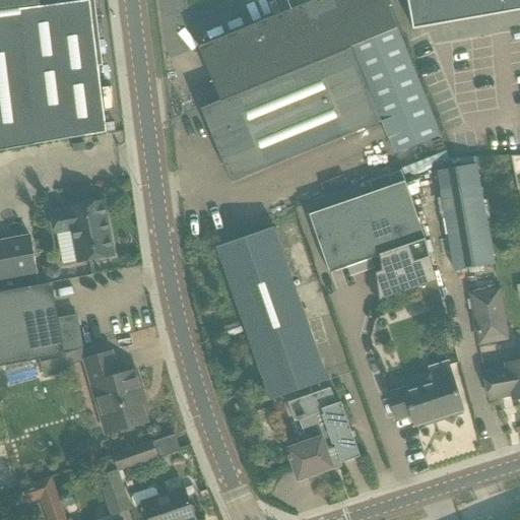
[(0,0),(0,150),(86,136),(106,133),(89,2),(40,7),(39,0),(0,0)]
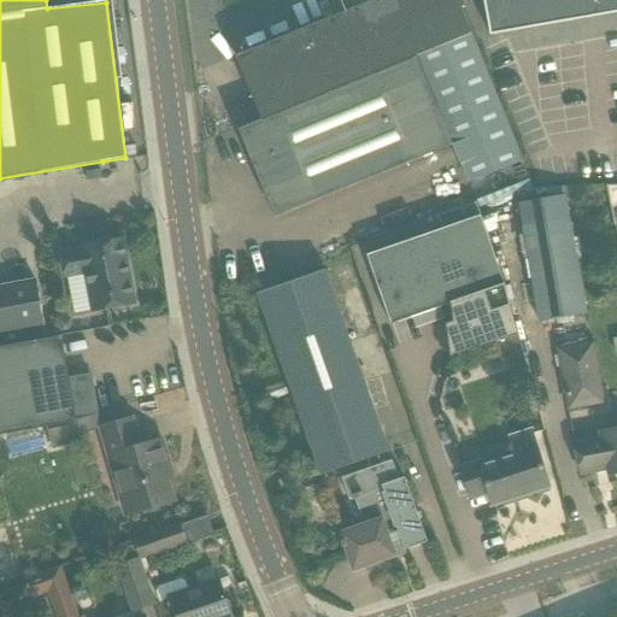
[(235,58),(262,121),(470,35),(456,0),(341,0),(346,12),(235,58)]
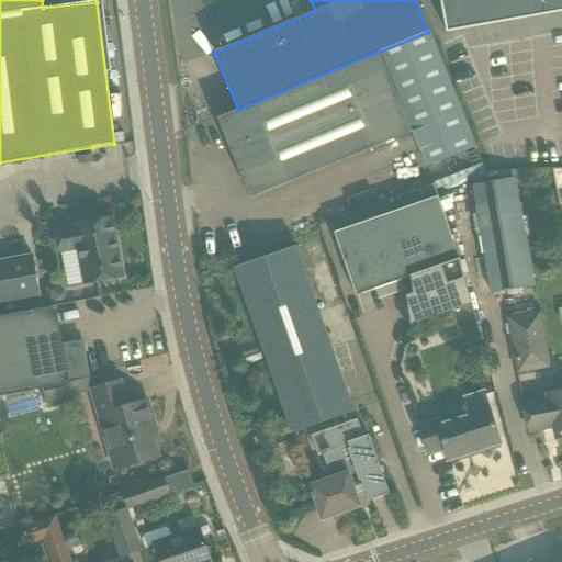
[(561,0),(440,0),(446,31),(561,11),(561,0)]
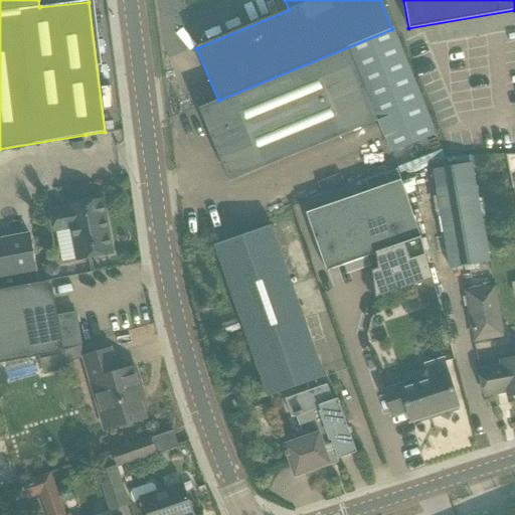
[(199,109),(228,182),(377,121),(397,168),(442,150),(392,29),(218,101),(199,109)]
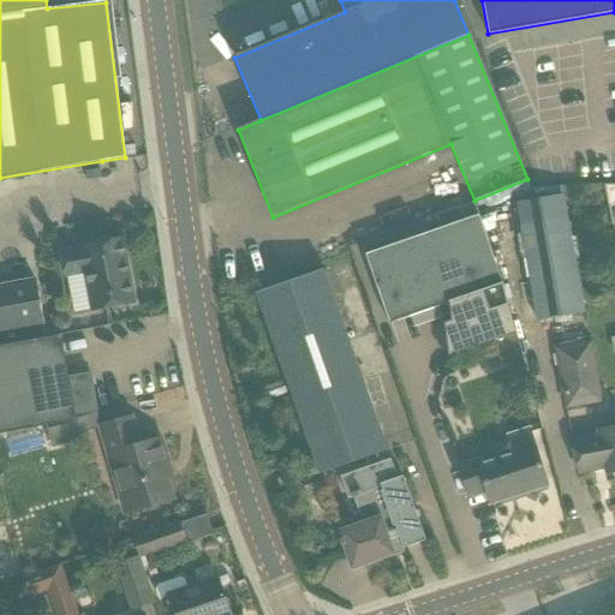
[(496,341),(505,365),(523,359),(502,284),(503,284),(479,215),(475,202),(459,208),(464,221),(428,233),(424,219),(364,240),(369,254),(365,255),(389,323),(448,303),(451,322),(443,324),(448,357),(496,341)]
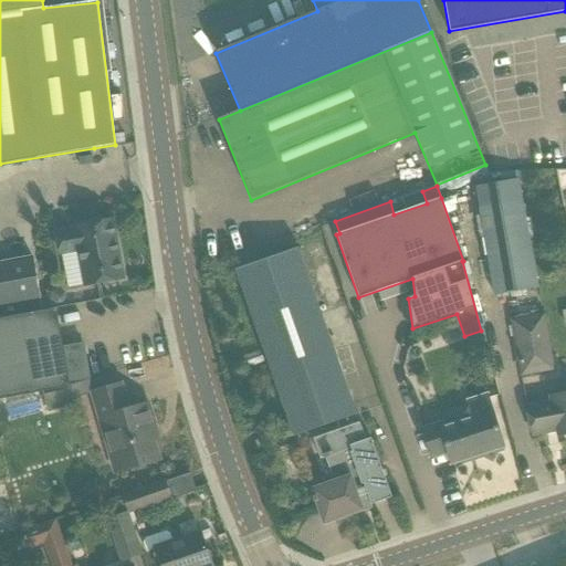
[(523,201),(480,209),(480,212),(494,295),(537,287),(523,205),(523,201)]
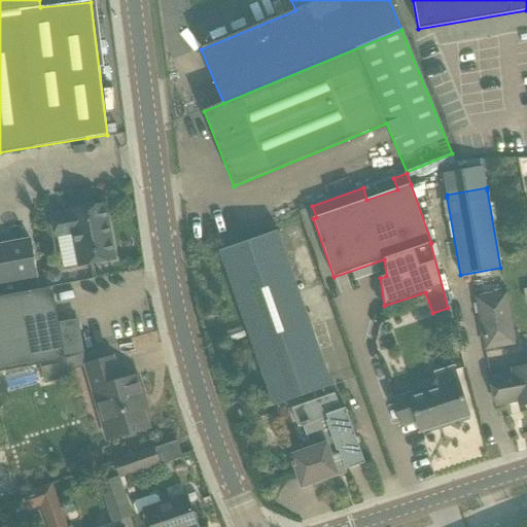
[(73,234),(79,267),(97,262),(99,266),(108,264),(109,260),(114,259),(104,206),(69,212),(69,214),(51,217),(56,237),(73,234)]
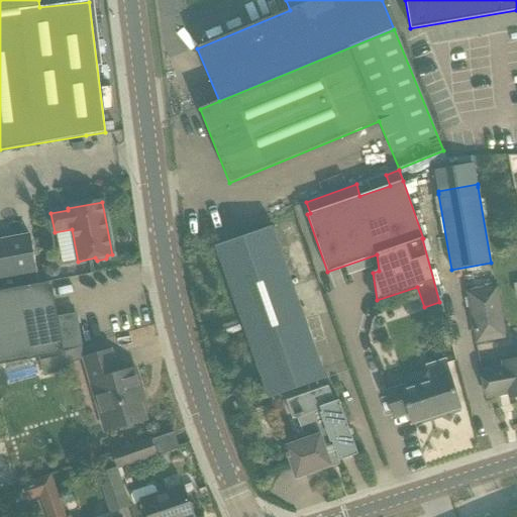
[(214,246),(268,399),(326,379),(273,226),(214,246)]
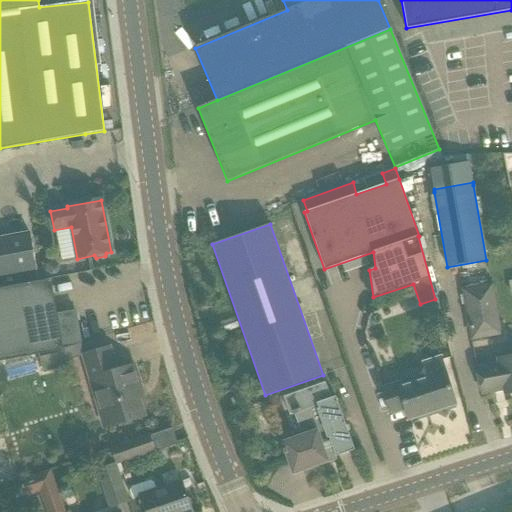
[(0,288),(39,282),(30,231),(0,236),(0,288)]
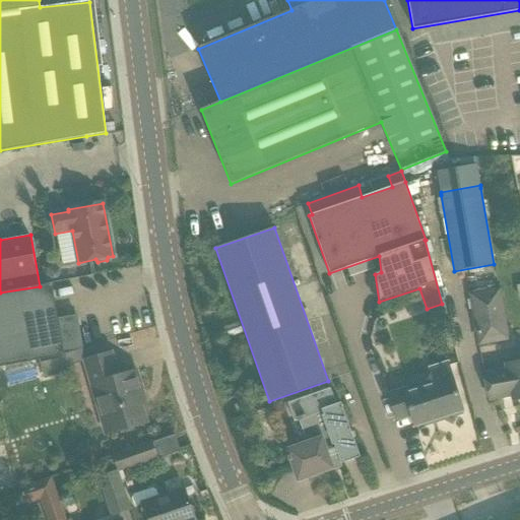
[(46,264),(43,269),(45,275),(51,279),(57,278),(60,274),(60,268),(52,263),(46,264)]
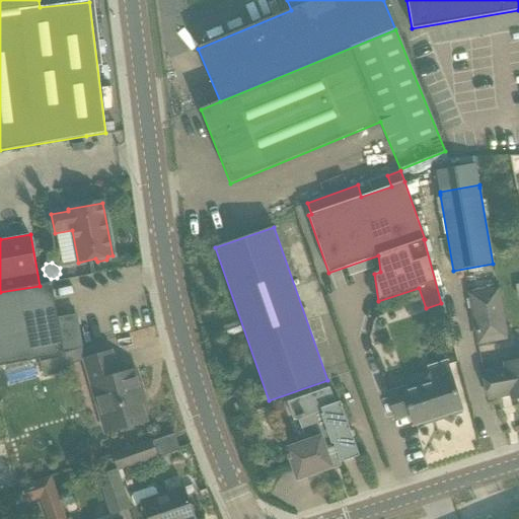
[(0,366),(63,355),(63,352),(81,349),(82,348),(76,315),(56,319),(50,284),(40,286),(0,292),(0,366)]
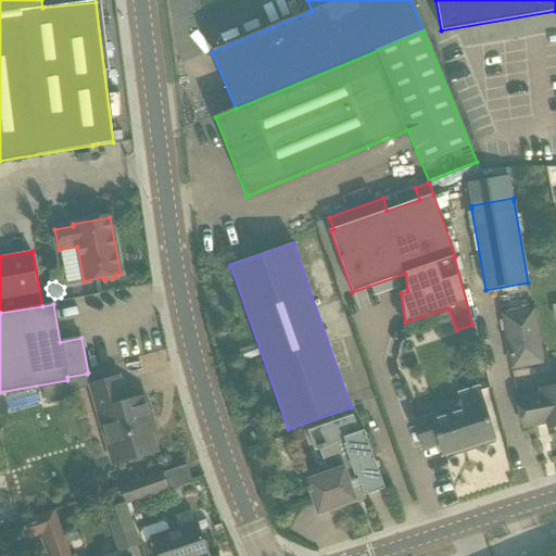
[(509,346),(514,368),(542,363),(533,311),(504,316),(509,346)]
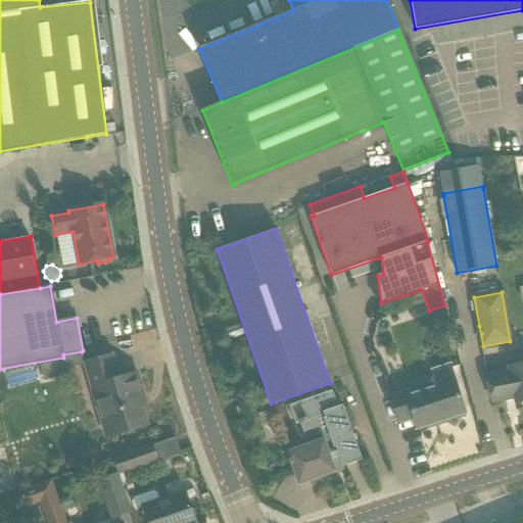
[(92,361),(85,363),(106,437),(128,431),(147,426),(142,407),(139,397),(144,396),(137,373),(119,378),(112,354),(92,361)]
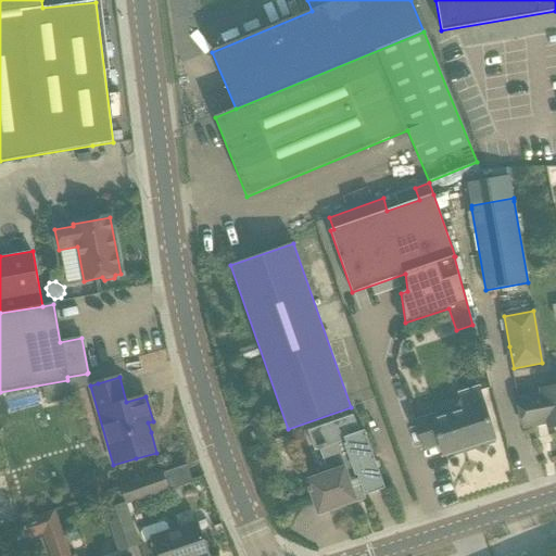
[(67,380),(42,388),(46,401),(47,404),(73,396),(72,393),(67,380)]
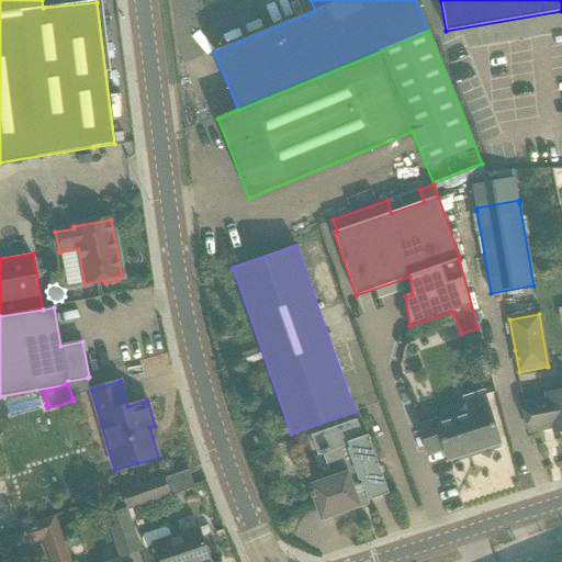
[(553,427),(554,433),(561,430),(561,389),(544,393),(546,397),(523,403),(529,433),(553,427)]
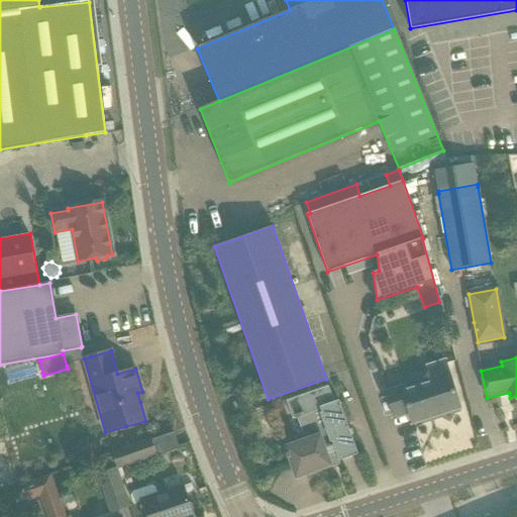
[(402,387),(385,393),(387,398),(393,418),(409,413),(412,423),(459,408),(453,389),(450,378),(432,383),(403,392),(402,387)]
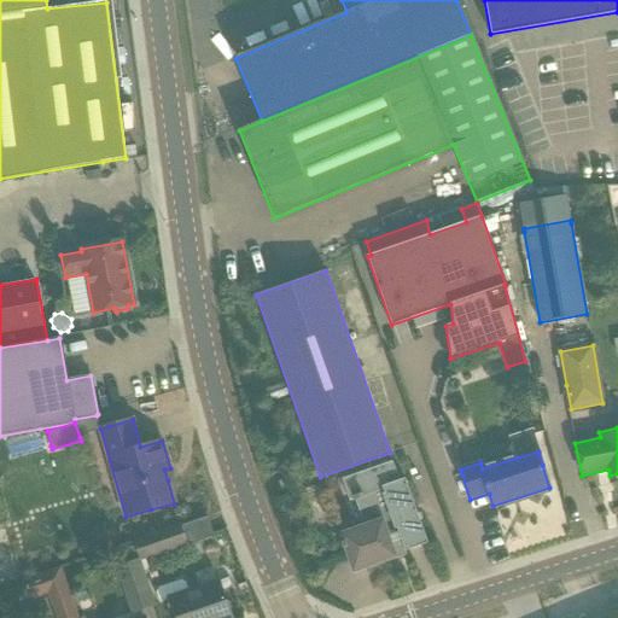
[(277,456),(266,460),(269,471),(280,467),(277,456)]
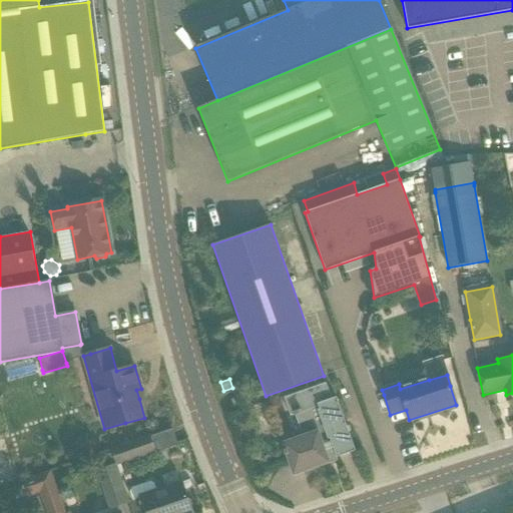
[(287,454),(294,474),(328,462),(325,455),(334,452),(336,458),(355,451),(349,432),(337,398),(332,400),(326,383),(285,398),(292,416),(303,412),(311,435),(284,444),(286,450),(283,451),(284,455),(287,454)]
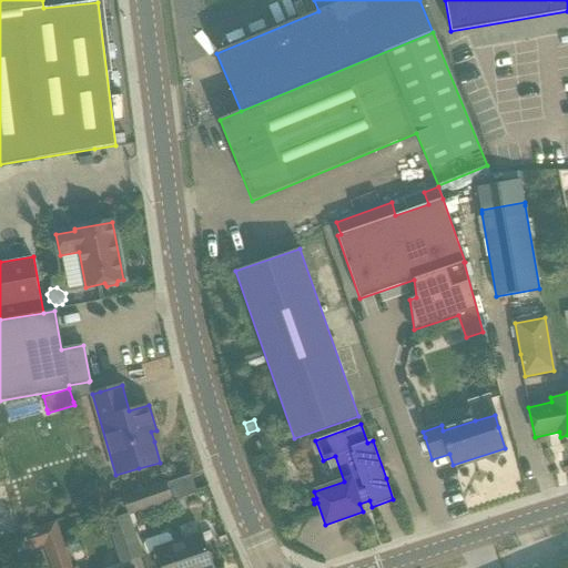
[(123,498),(122,498),(123,501),(124,501),(124,503),(127,510),(129,515),(133,514),(172,500),(172,499),(169,489),(166,484),(166,483),(160,485),(141,492),(123,498)]
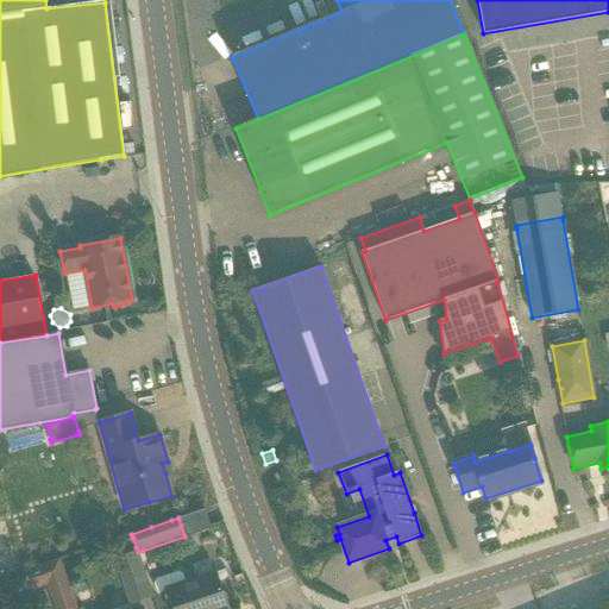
[(110,520),(101,523),(105,537),(114,534),(110,520)]
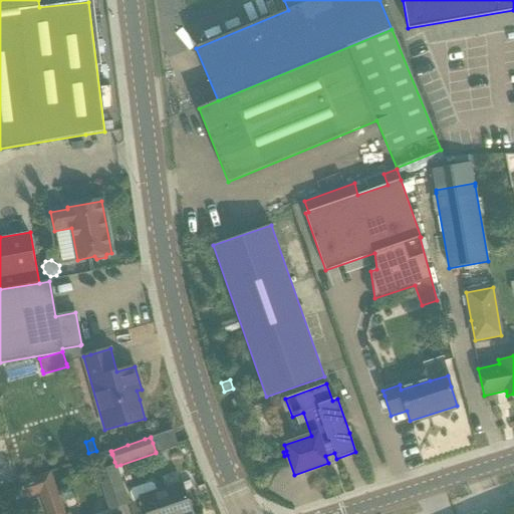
[(96,473),(109,510),(129,503),(116,466),(96,473)]
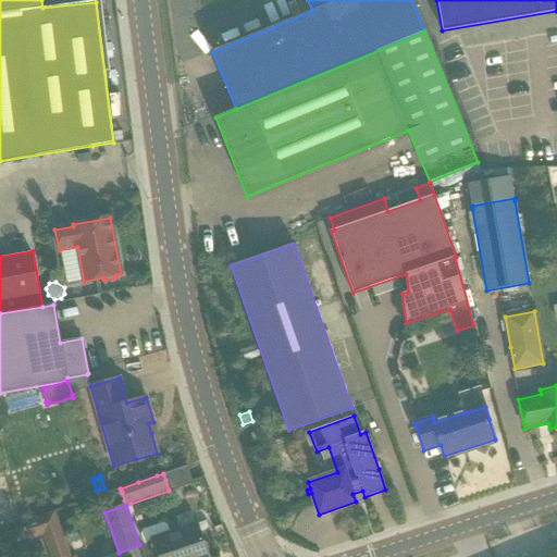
[(44,535),(50,556),(71,556),(54,511),(24,522),(31,540),(44,535)]
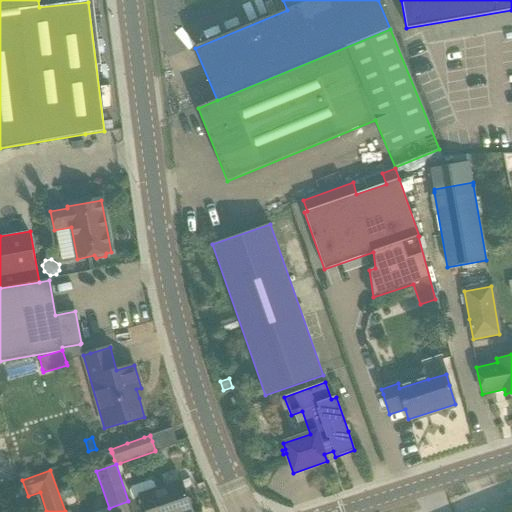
[(191,511),(181,481),(156,489),(154,483),(150,480),(131,487),(130,491),(132,499),(140,496),(145,511),(191,511)]
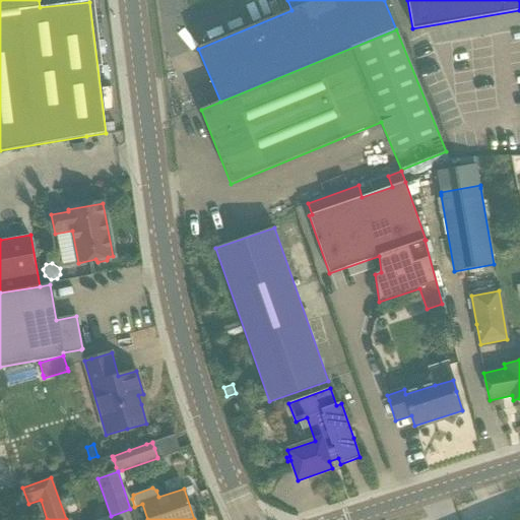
[(67,508),(66,512),(69,515),(72,515),(76,513),(76,509),(73,506),(70,506),(67,508)]
